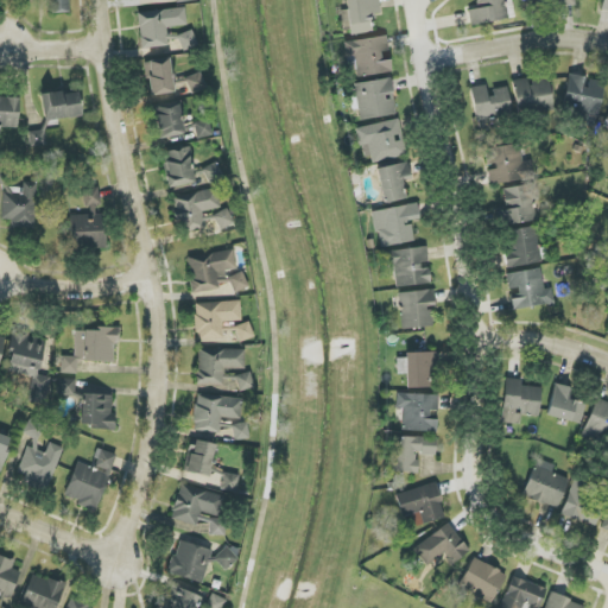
[(50,0),(51,14),(69,13),(68,0),(50,0)]
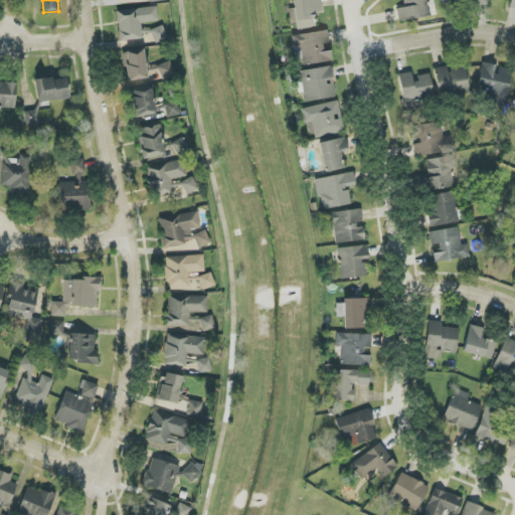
[(293,0),(296,29),(315,28),(314,14),(322,13),(320,0),(293,0)]
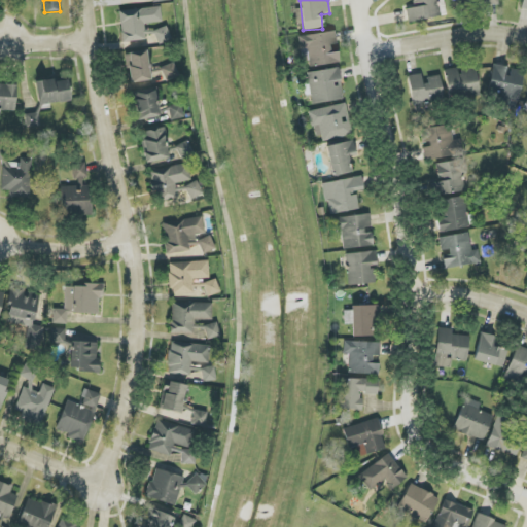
[(412,0),(414,7),(406,9),(408,22),(446,15),(442,0),(412,0)]
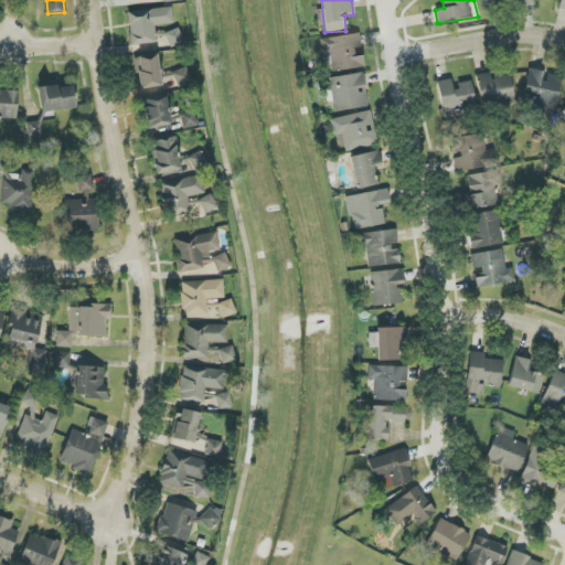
[(173,24),(172,8),(128,11),(130,45),(156,44),(155,25),(173,24)]
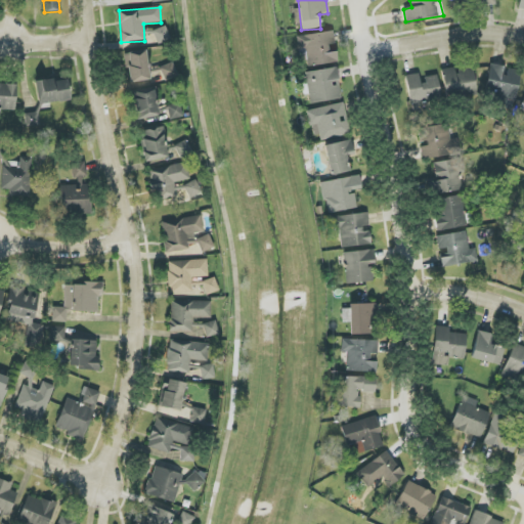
[(158,44),(170,40),(165,26),(153,31),(158,44)]
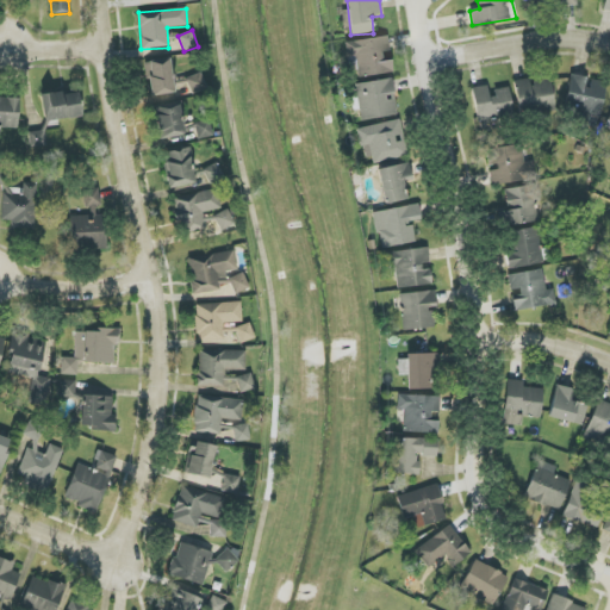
[(352,78),(393,73),(391,61),(383,61),(381,54),(390,53),(388,37),(347,42),(352,78)]
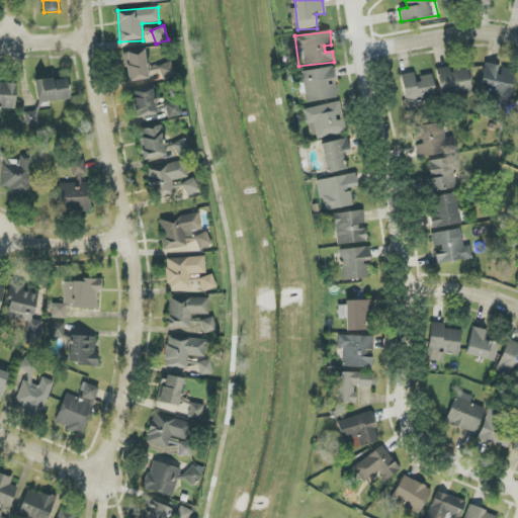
[(148,79),(144,50),(122,53),(127,82),(148,79)]
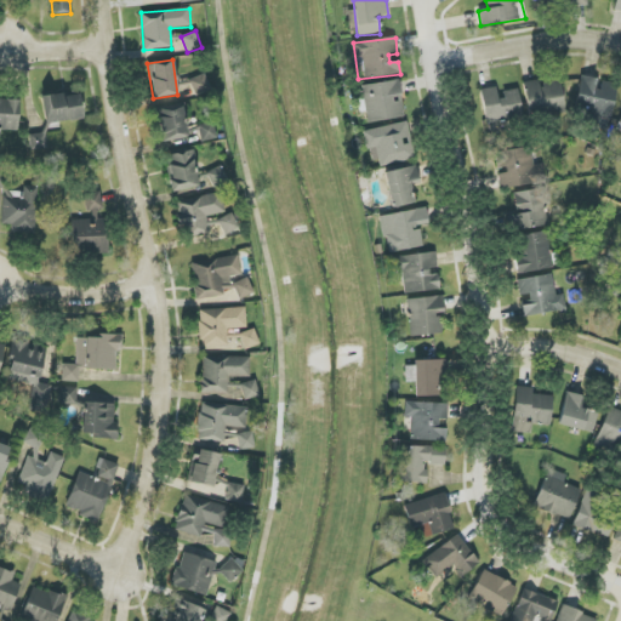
[(210,92),(205,74),(189,79),(194,96),(210,92)]
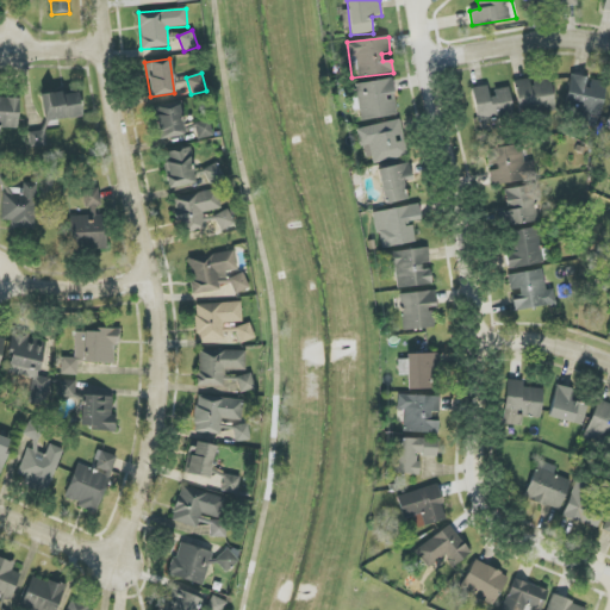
[(607,82),(590,79),(571,75),(564,112),(599,118),(607,82)]
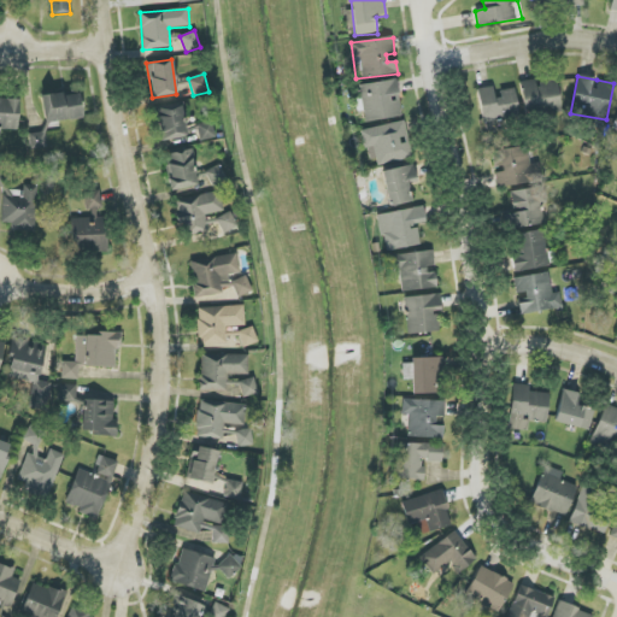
[(401,117),(397,80),(360,84),(364,122),(401,117)]
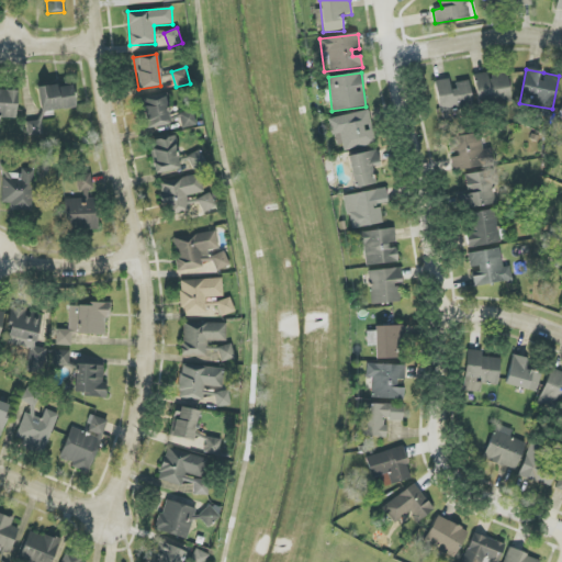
[(478,105),(512,100),(506,74),(487,77),(487,72),(472,75),(478,105)]
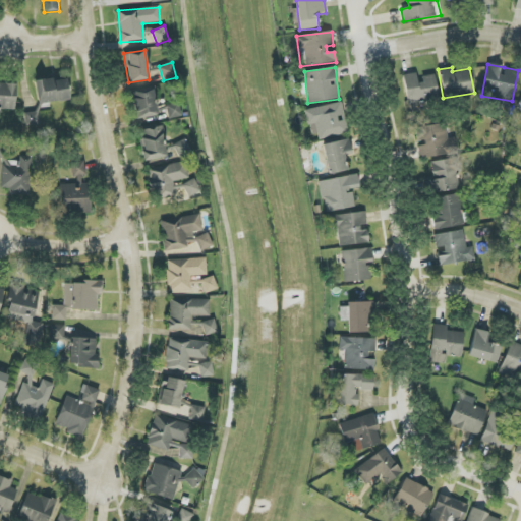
[(433,74),(418,77),(417,72),(402,75),(408,104),(438,98),(433,74)]
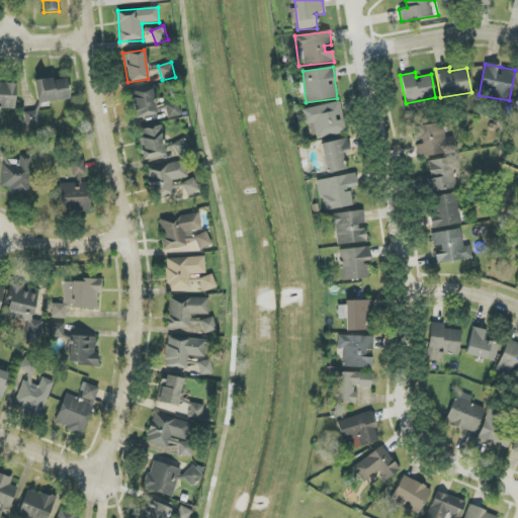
[(37,103),(69,99),(66,77),(34,82),(37,103)]
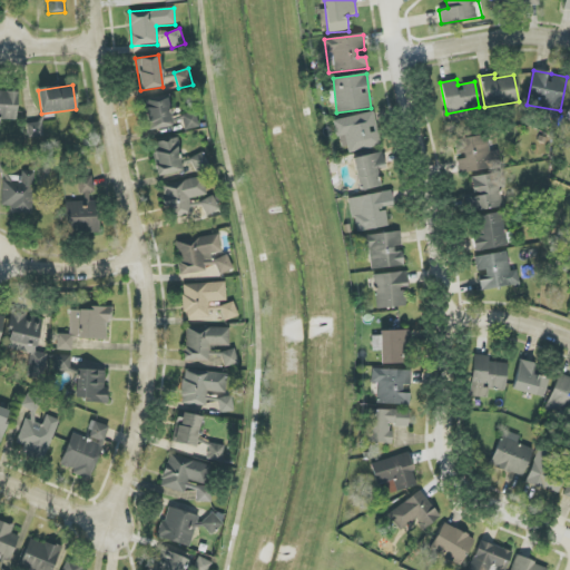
[(0,119),(16,120),(17,92),(0,91),(0,119)]
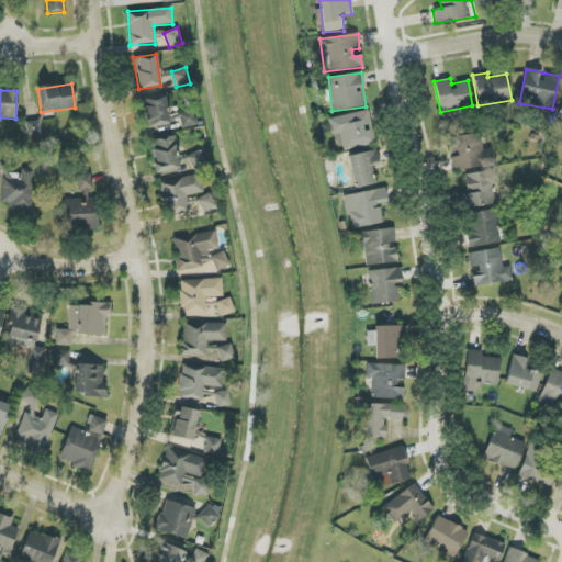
[(147,130),(170,125),(165,94),(142,99),(147,130)]
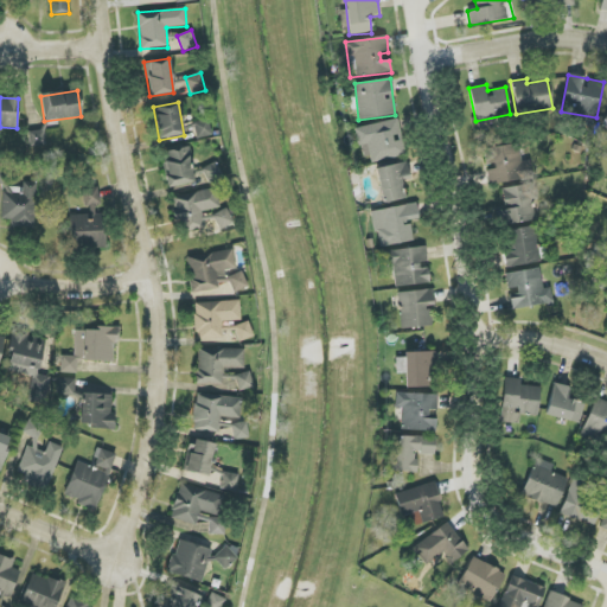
[(358,127),(365,164),(404,155),(397,120),(358,127)]
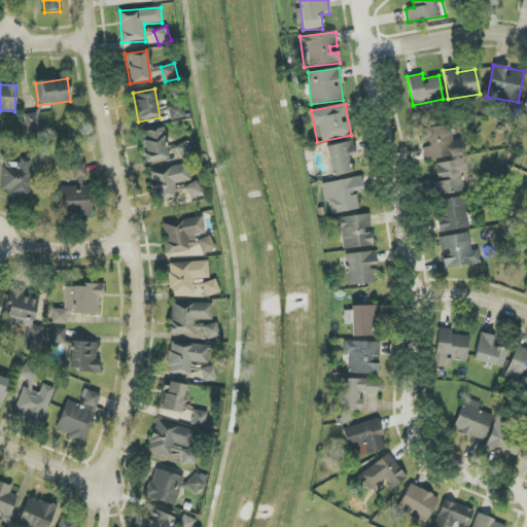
[(168,108),(171,120),(184,117),(181,105),(168,108)]
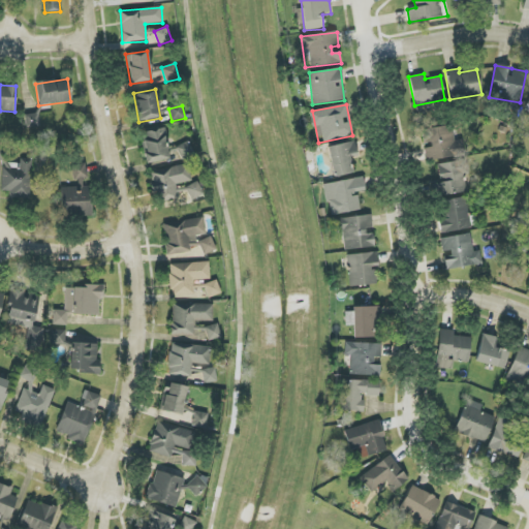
[(52,127),(51,113),(24,115),(25,128),(52,127)]
